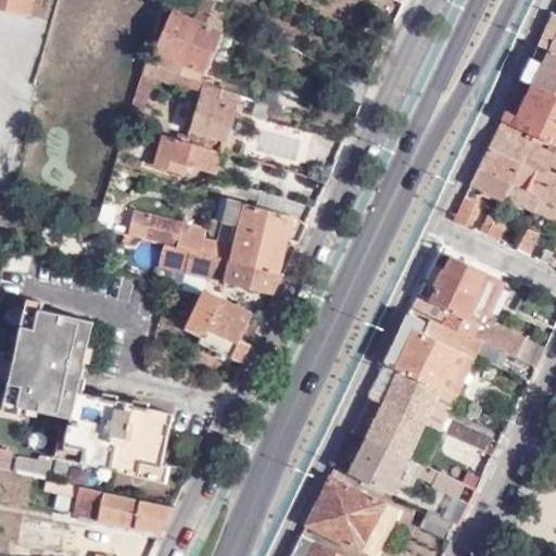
[(0,0),(0,9),(28,16),(32,0),(0,0)]
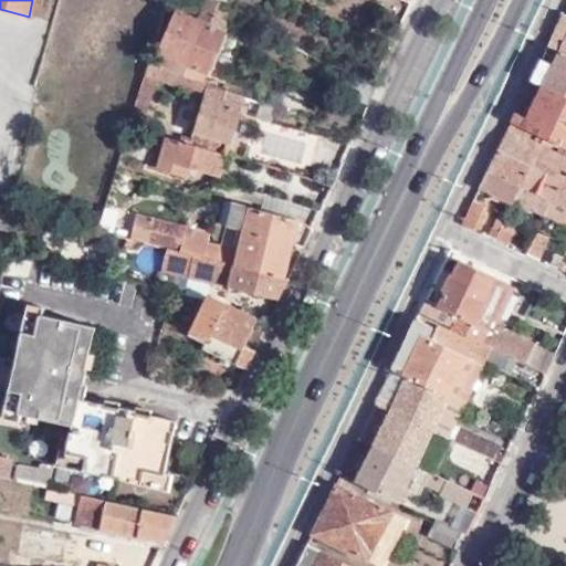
[(202,79),(228,20),(199,8),(180,0),(165,0),(197,13),(195,20),(177,13),(163,49),(152,44),(147,59),(202,79)]
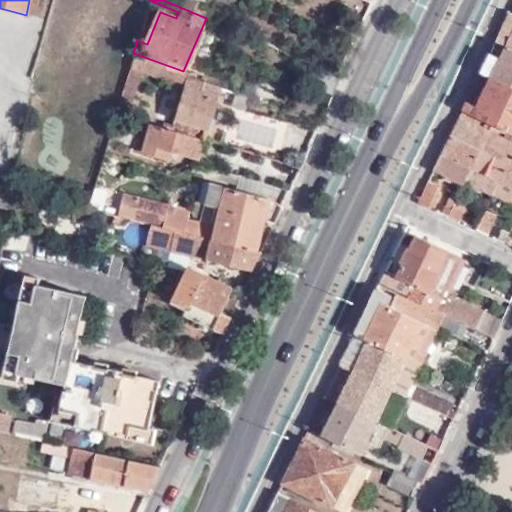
[(183,0),(180,7),(206,18),(210,8),(192,0),(183,0)]
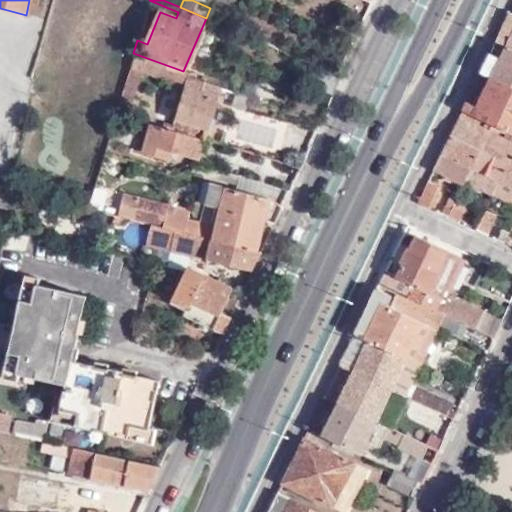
[(511,13),(498,43),(511,49),(511,13)]
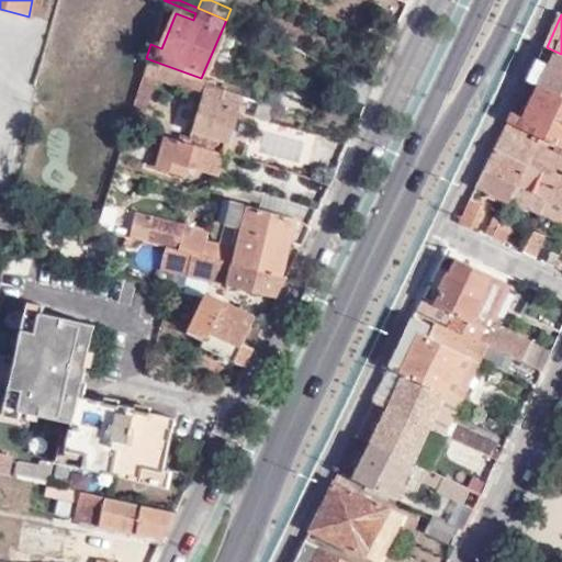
[(561,98),(561,54),(547,47),(528,82),(561,98)]
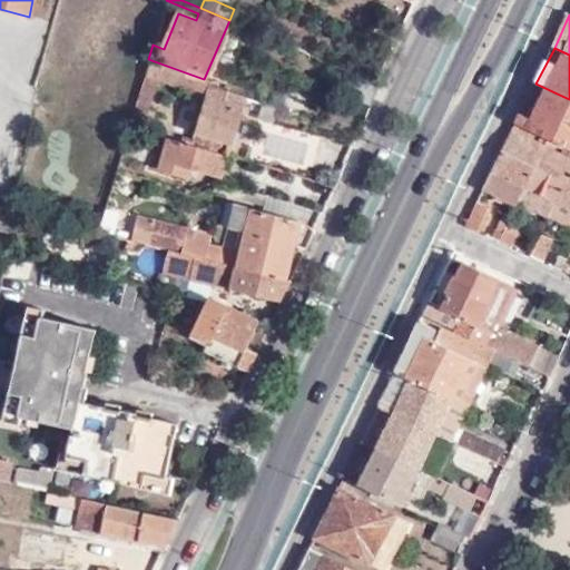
[(226,154),(245,96),(204,79),(148,59),(131,118),(147,123),(159,78),(205,95),(190,144),(226,154)]
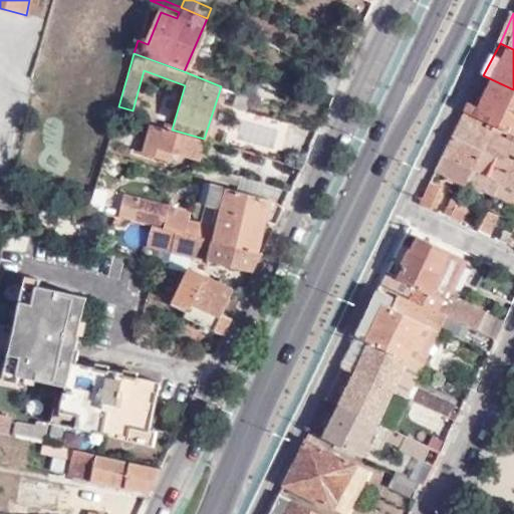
[(513,134),(513,89),(483,75),(478,86),(488,90),(480,106),(470,101),(464,112),(494,124),(513,134)]
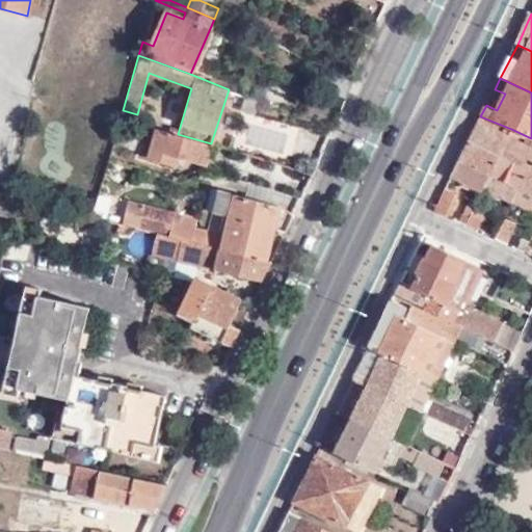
[(495,89),(486,105),(497,110),(505,94),(495,89)]
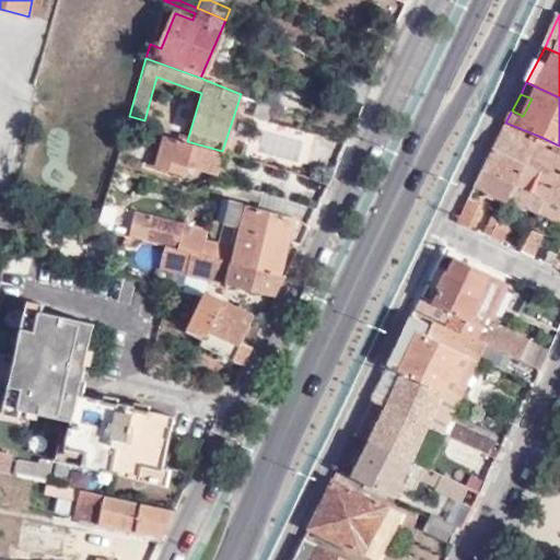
[(505,202),(506,199),(538,136),(505,123),(474,187),(505,202)]
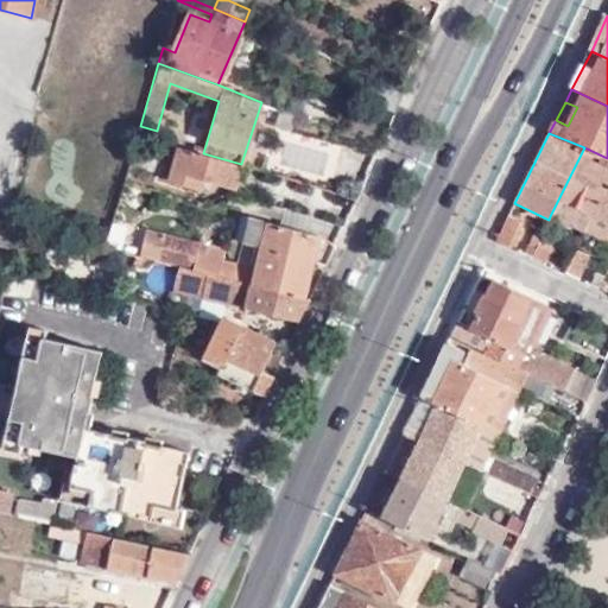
[(234,189),(241,164),(203,153),(177,146),(168,179),(188,185),(190,176),(201,179),(234,189)]
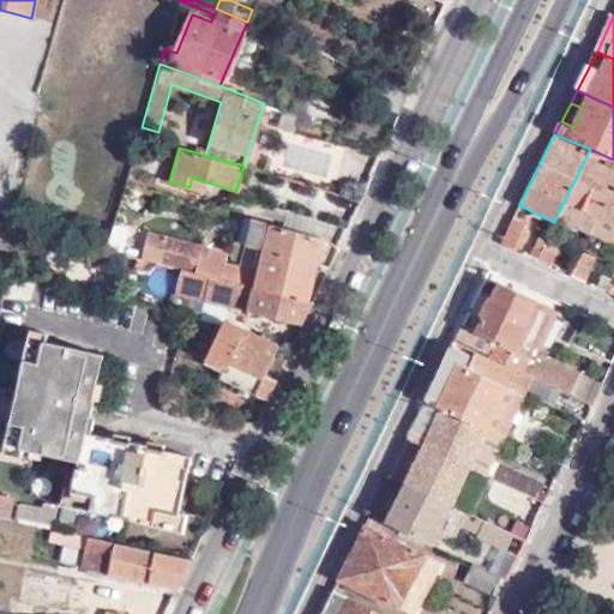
[(613,180),(613,160),(590,149),(555,218),(571,227),(573,222),(589,230),(613,180)]
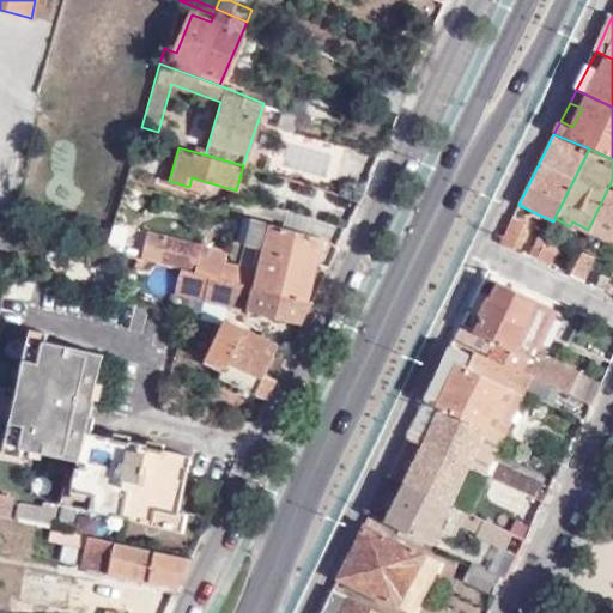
[(200,190),(202,181),(192,177),(189,187),(200,190)]
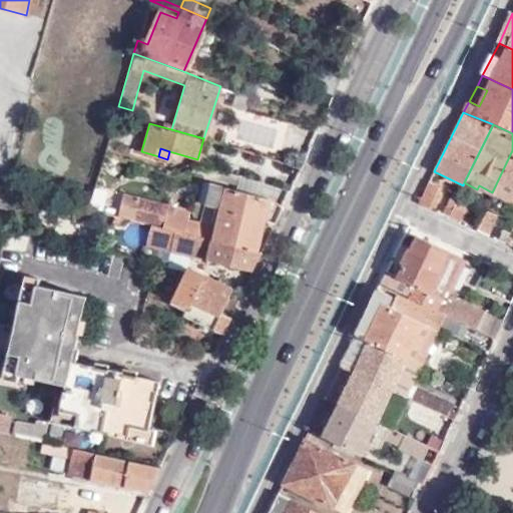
[(494,193),(512,154),(512,150),(492,192),(494,193)]
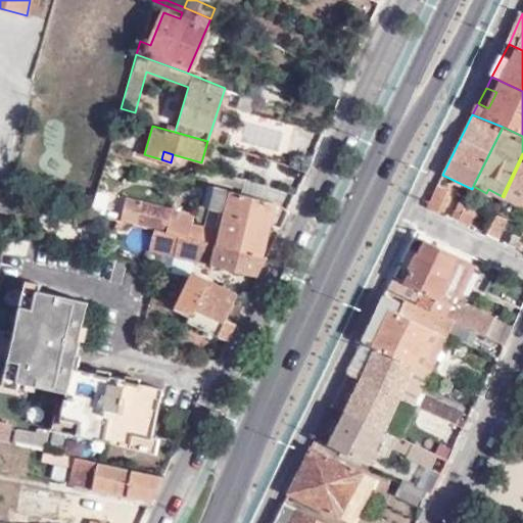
[(522,157),(504,197),(522,206),(522,157)]
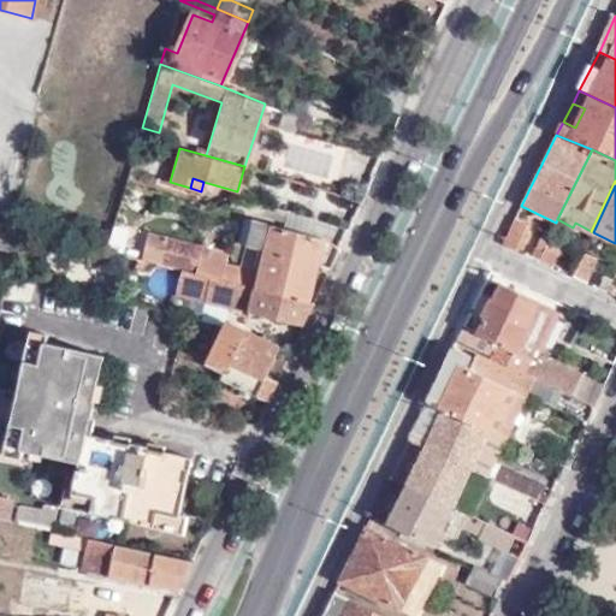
[(256,211),(285,219),(286,212),(279,209),(258,203),(256,211)]
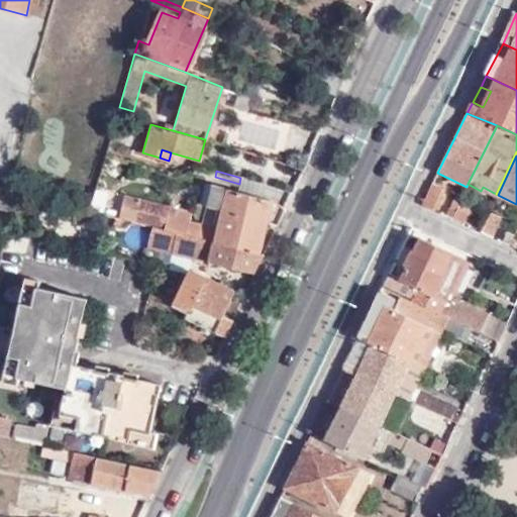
[(250,195),(256,197),(261,184),(240,178),(239,184),(237,191),(250,195)]
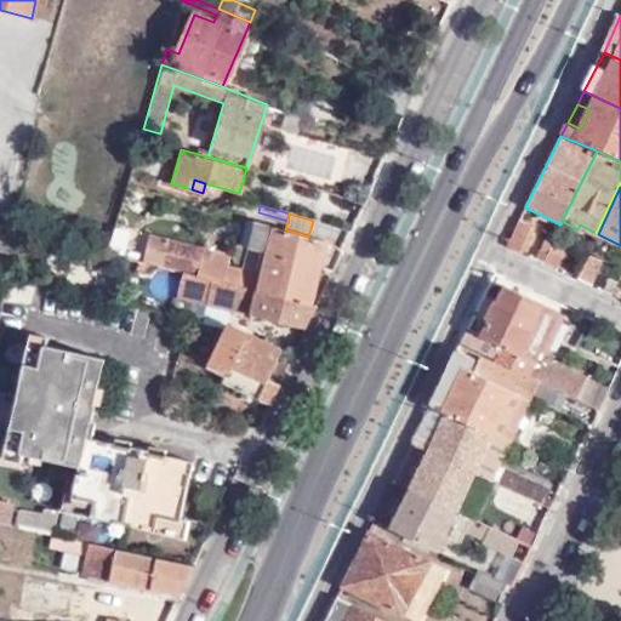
[(257,290),(311,303),(326,241),(311,238),(308,237),(301,234),(285,229),(255,221),(249,245),(268,251),(262,274),(257,290)]
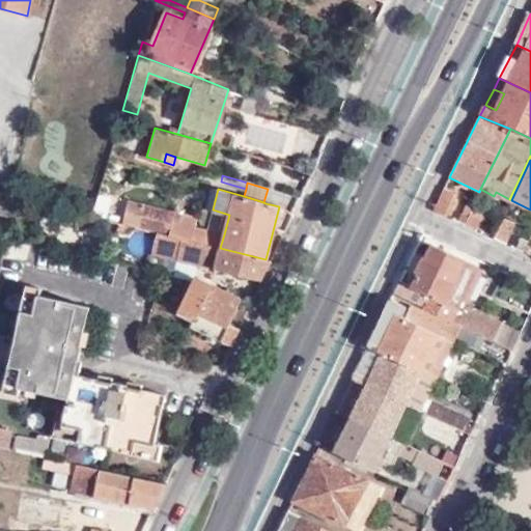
[(432,208),(446,216),(456,195),(444,189),(432,208)]
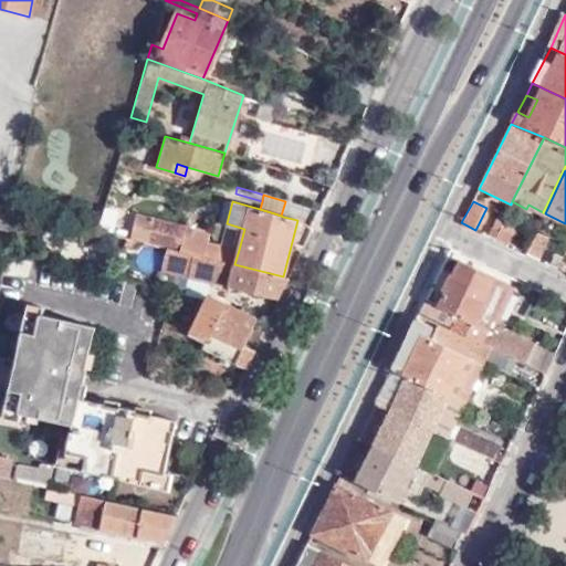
[(0,228),(9,231),(12,212),(0,208),(0,228)]
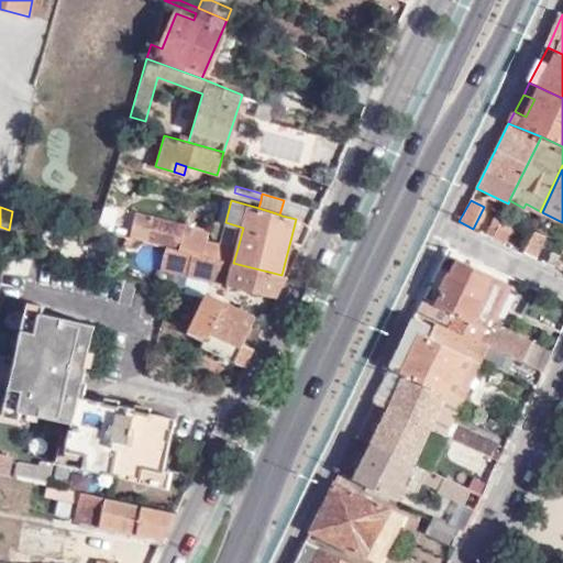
[(485,235),(490,238),(503,212),(497,210),(485,235)]
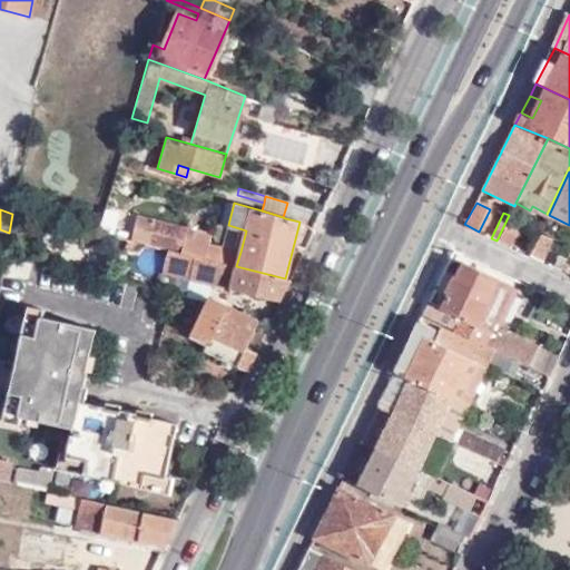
[(199,229),(139,215),(133,242),(170,251),(182,254),(229,265),(236,266),(241,252),(197,242),(199,229)]
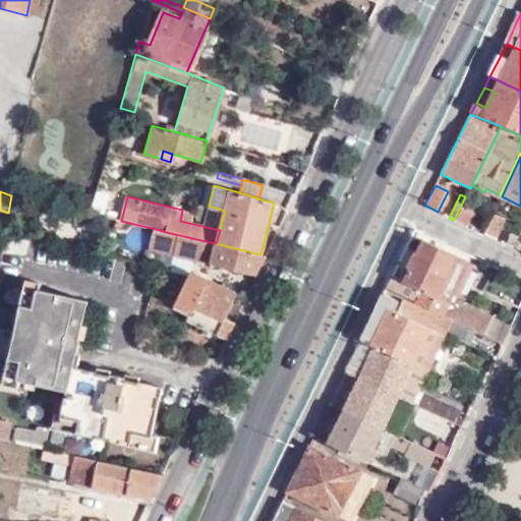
[(456,221),(466,225),(473,211),(472,201),(466,197),(456,221)]
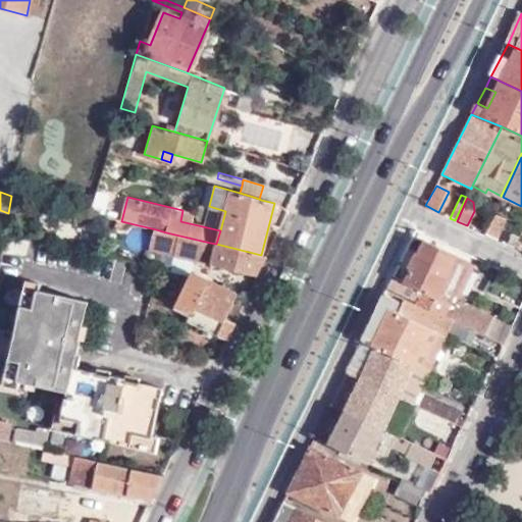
[(484,235),(497,240),(507,220),(494,213),(484,235)]
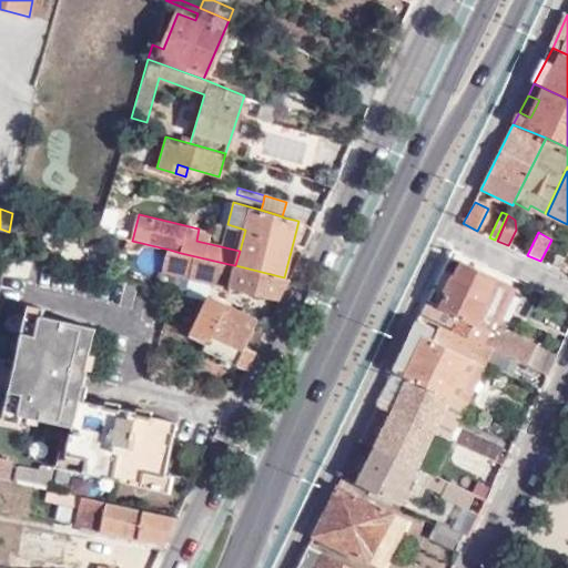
[(175,275),(181,253),(170,250),(164,273),(175,275)]
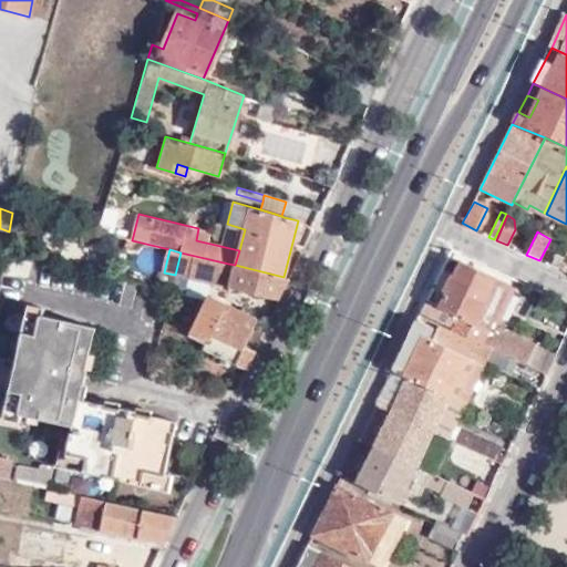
[(278,299),(288,278),(284,277),(235,265),(228,264),(181,253),(175,275),(278,299)]
